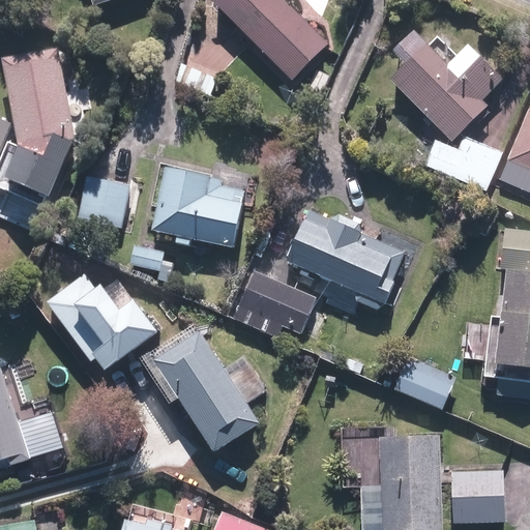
[(94,0),(98,13),(140,0),(94,0)]
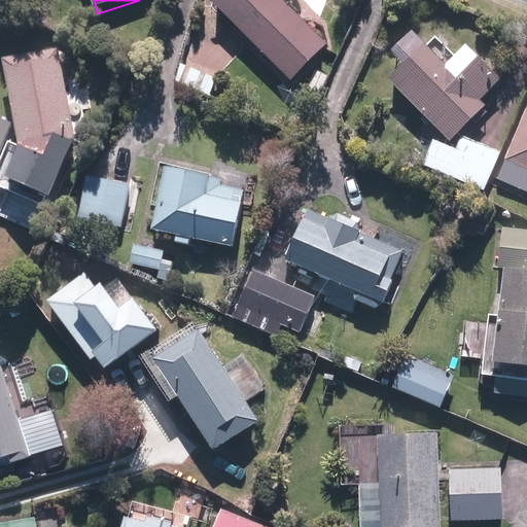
[(284,0),(212,0),(210,2),(290,89),(331,50),(284,0)]
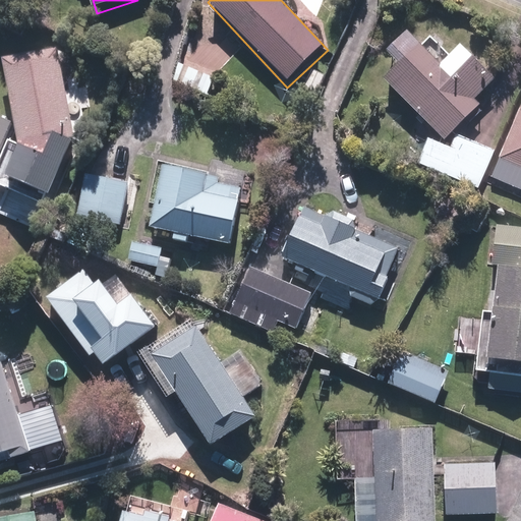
[(441,65),(407,32),(386,53),(398,65),(384,79),(444,140),(480,104),(473,97),(493,77),(461,46),(441,65)]
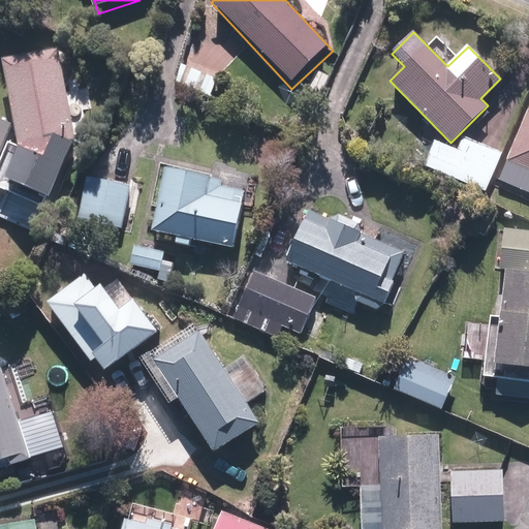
[(5,62),(20,149),(9,142),(0,165),(0,191),(44,210),(47,199),(52,200),(75,139),(61,53),(5,62)]
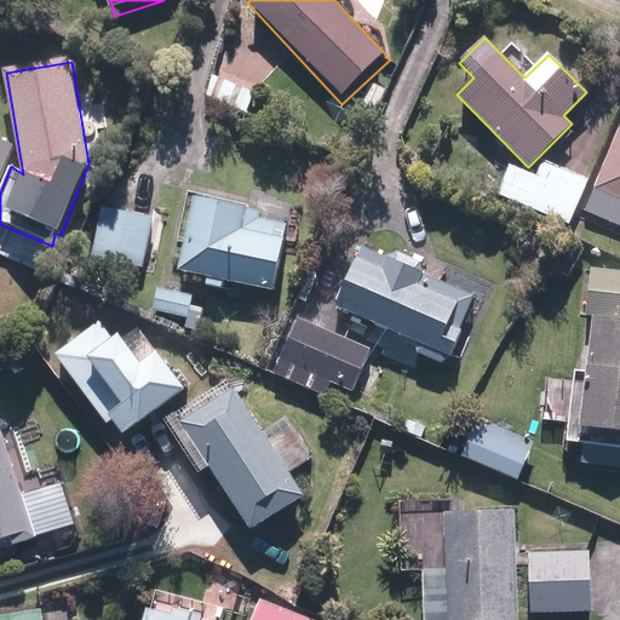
[(217,75),(207,98),(251,116),(260,95),(217,75)]
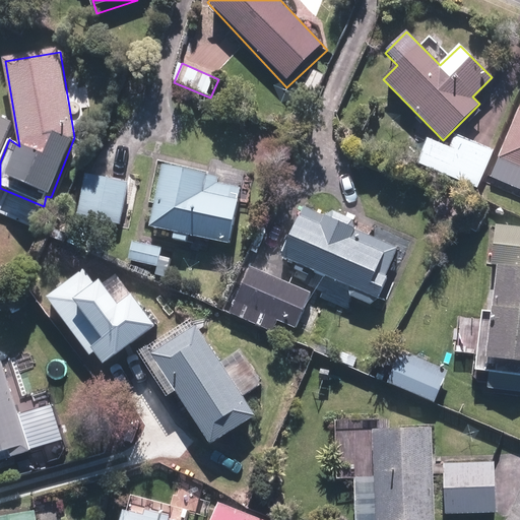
[(519,106),(519,107),(488,176),(519,190),(519,106)]
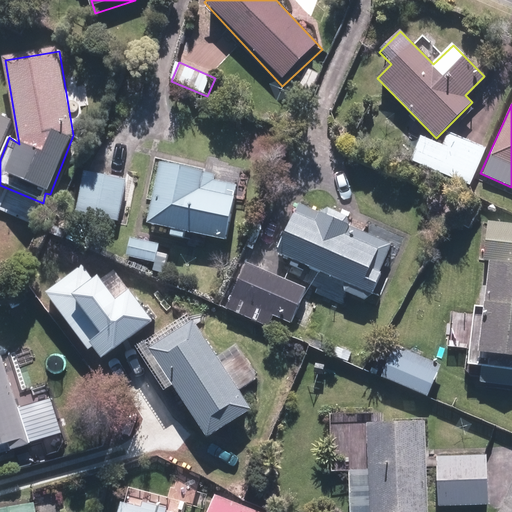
[(0,148),(11,123),(0,118),(0,148)]
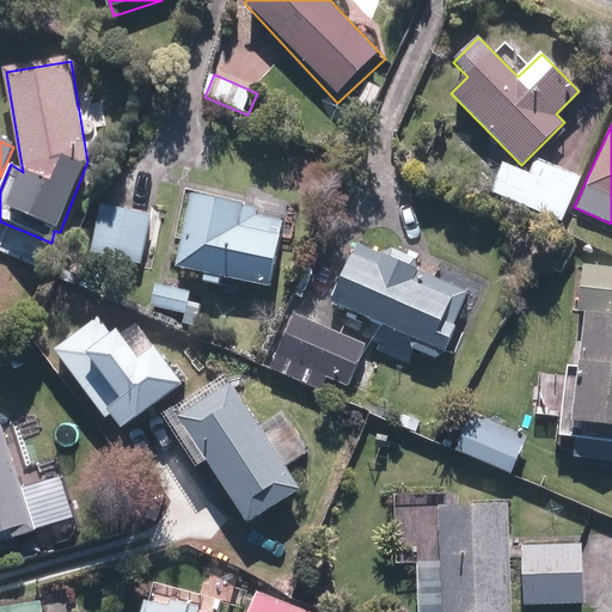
[(532,171),(502,160),(490,191),(565,219),(582,175),(537,158),(532,171)]
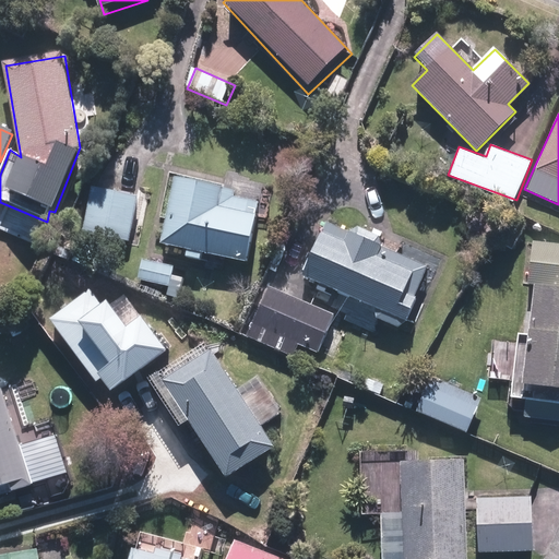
[(179,179),(167,247),(245,261),(257,192),(179,179)]
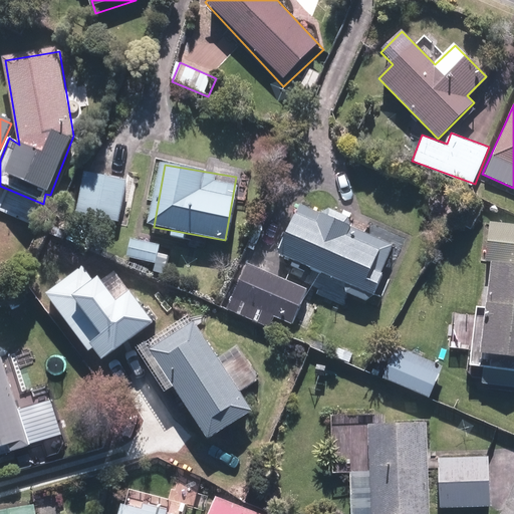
[(127,179),(84,173),(77,216),(120,223),(127,179)]
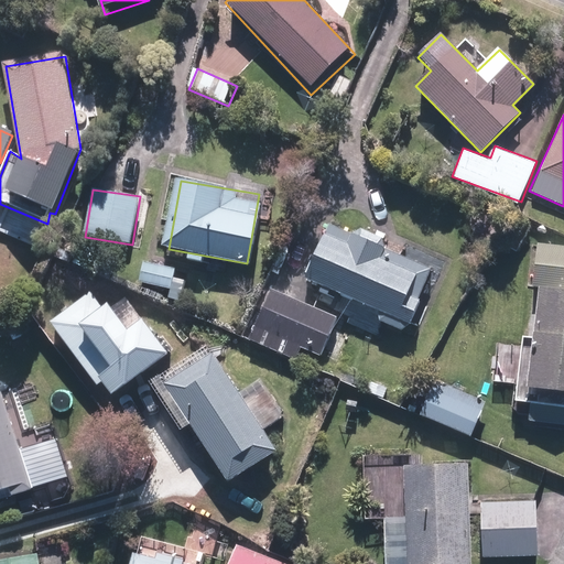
[(331,223),(306,277),(412,323),(435,270),(331,223)]
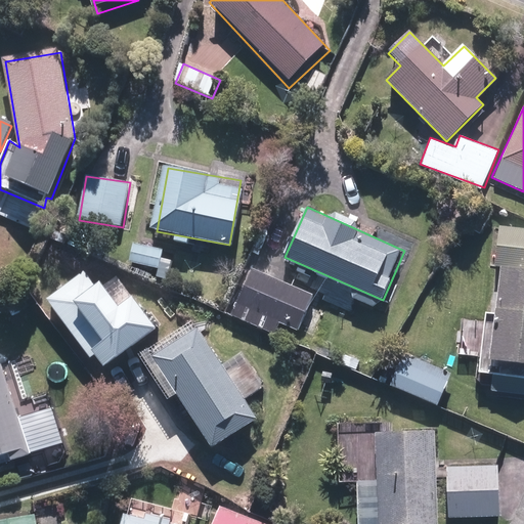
[(523,227),(498,225),(493,270),(500,271),(491,360),(523,363),(523,227)]
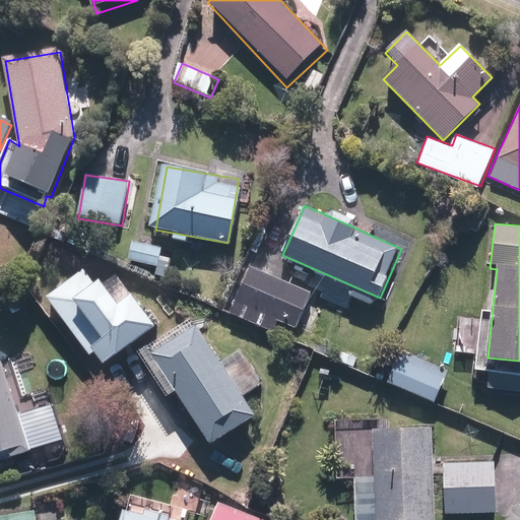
[(133,243),(130,264),(155,268),(154,276),(168,279),(171,262),(161,260),(164,248),(133,243)]
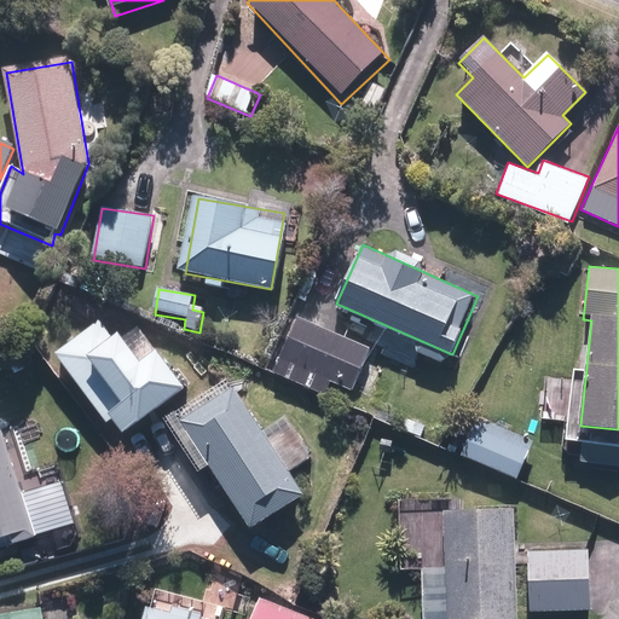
[(370,347),(295,316),(272,371),(347,403),(370,347)]
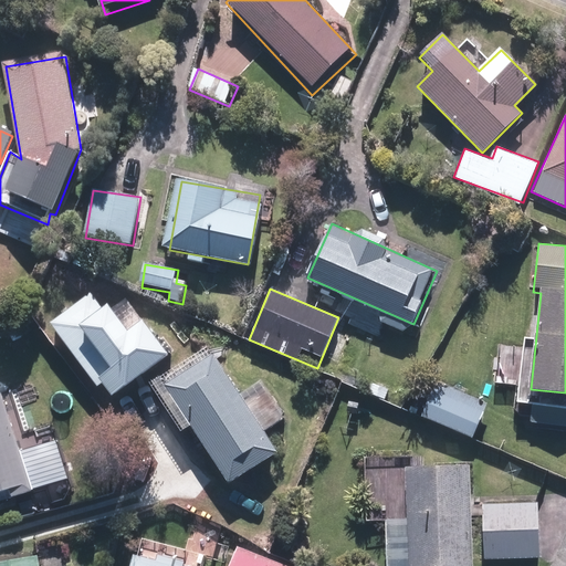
[(237,395),(202,342),(147,378),(184,433),(194,427),(229,481),(274,451),(263,435),(289,418),(262,378),(237,395)]
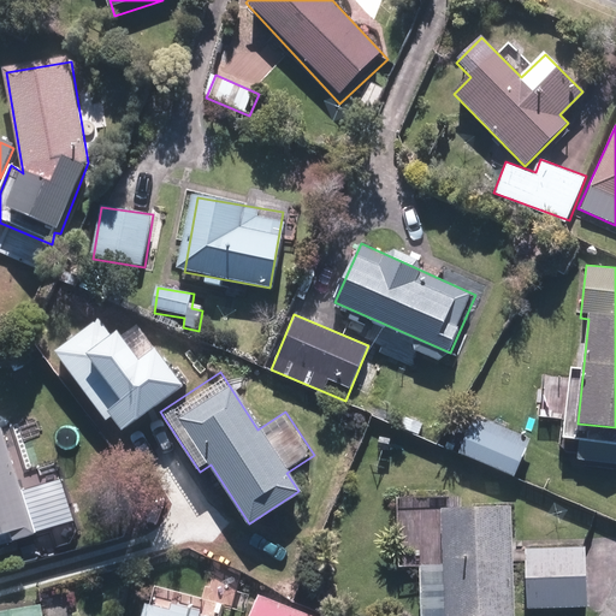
[(469,412),(452,449),(513,475),(529,439),(469,412)]
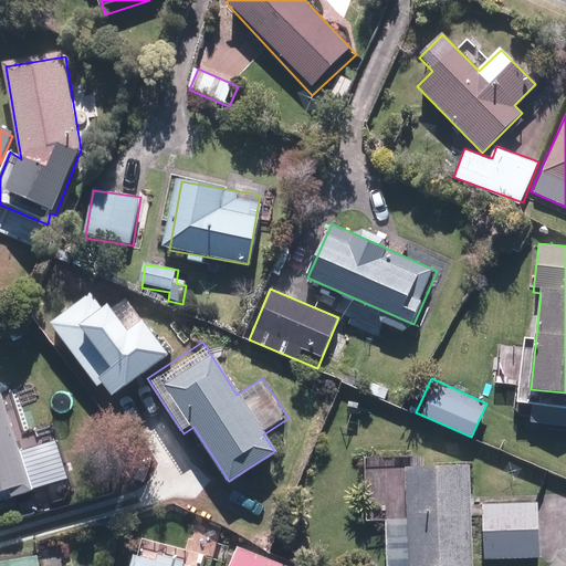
[(14,522),(77,501),(51,426),(24,435),(10,394),(0,397),(0,502),(7,501),(14,522)]
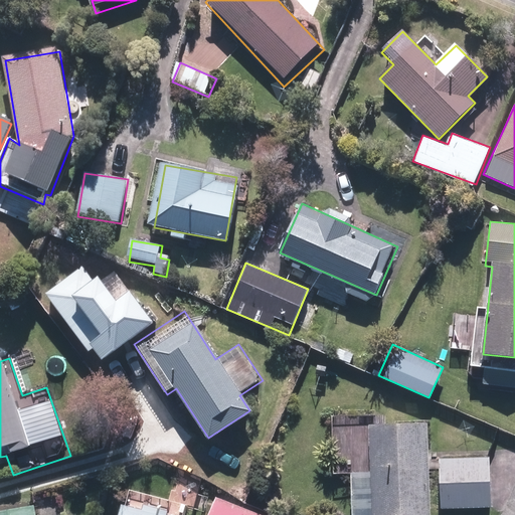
[(427,514),(430,425),(386,424),(386,416),(331,415),(331,475),(353,475),(353,514),(352,514),(427,514)]
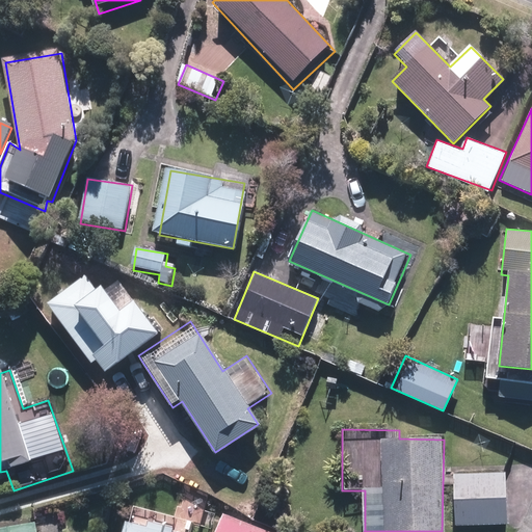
[(505,475),(453,474),(453,527),(504,528),(505,475)]
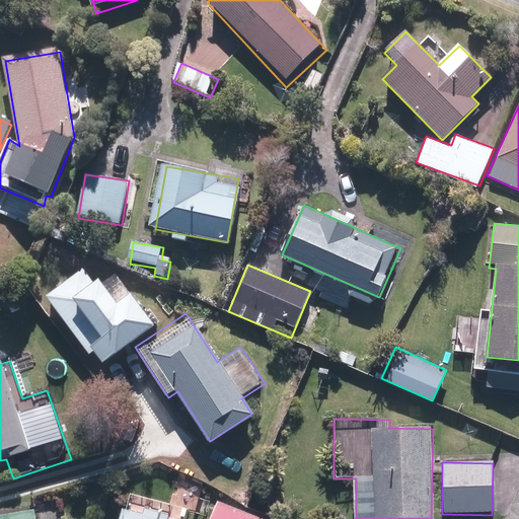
[(265,518),(219,501),(211,518),(265,518)]
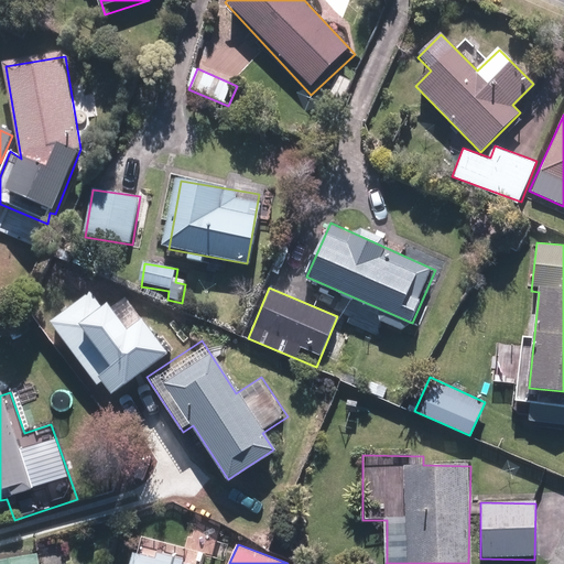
[(195,563),(140,550),(136,563),(195,563)]
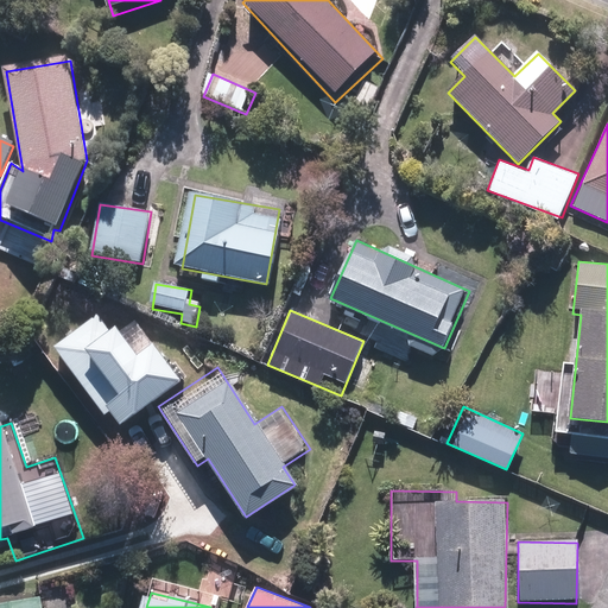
[(73,607),(71,594),(0,605),(0,607),(73,607)]
